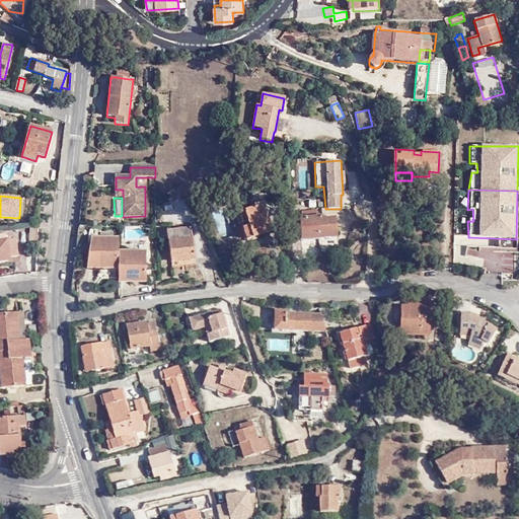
[(236,214),(244,241),(271,232),(262,205),(261,202),(251,205),(252,209),(236,214)]
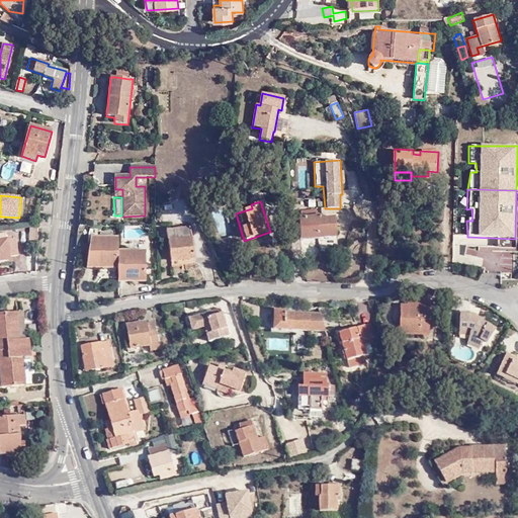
[(323,235),(324,238),(337,237),(335,218),(322,219),(322,217),(298,219),(299,237),(323,235)]
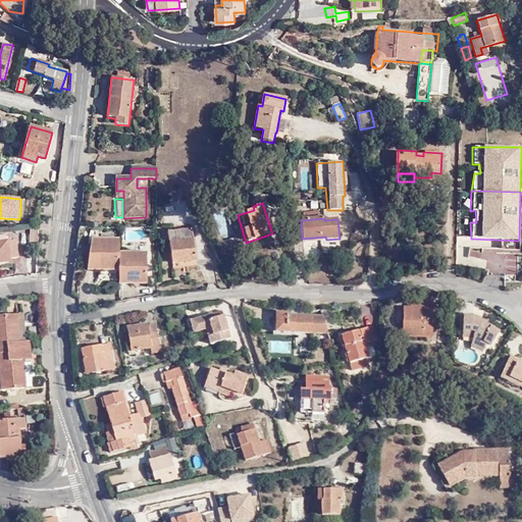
[(167,232),(172,264),(196,260),(191,228),(167,232)]
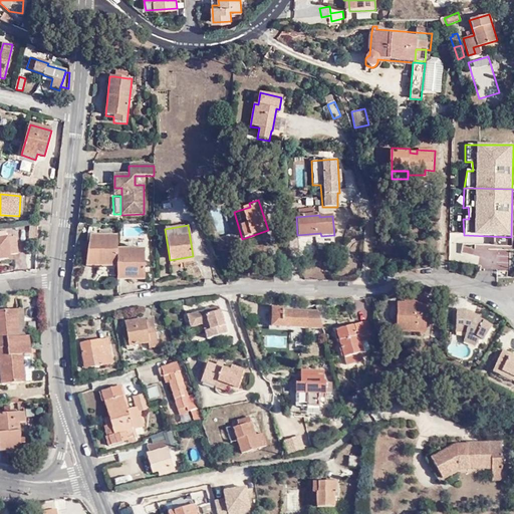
[(116,266),(116,248),(116,235),(89,235),(85,266),(116,266)]
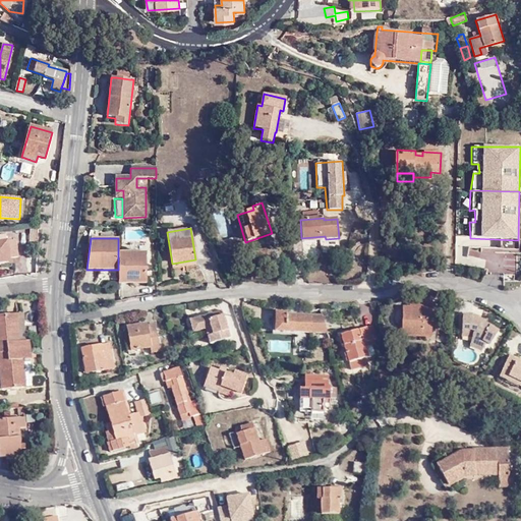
[(7,240),(0,241),(0,259),(9,258),(18,257),(15,239),(7,240)]
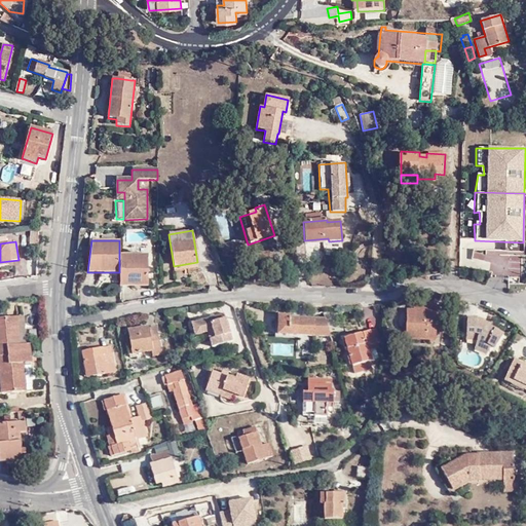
[(306,245),(306,258),(324,257),(323,243),(306,245)]
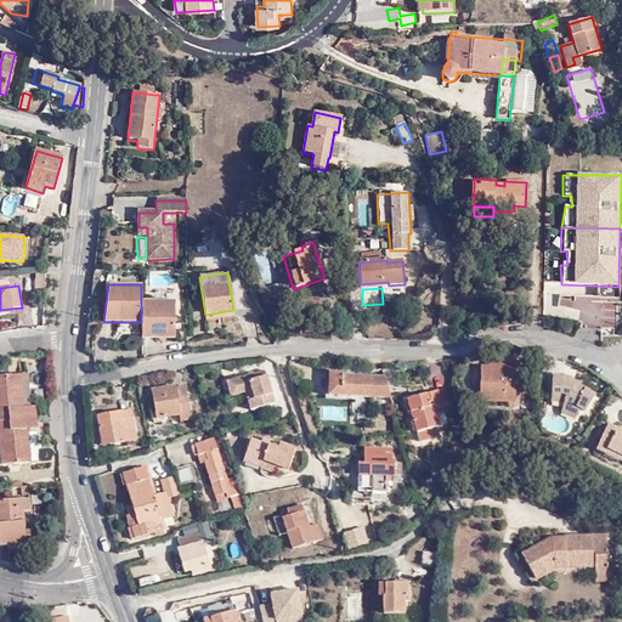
[(141,322),(141,339),(175,339),(175,300),(141,300),(141,322)]
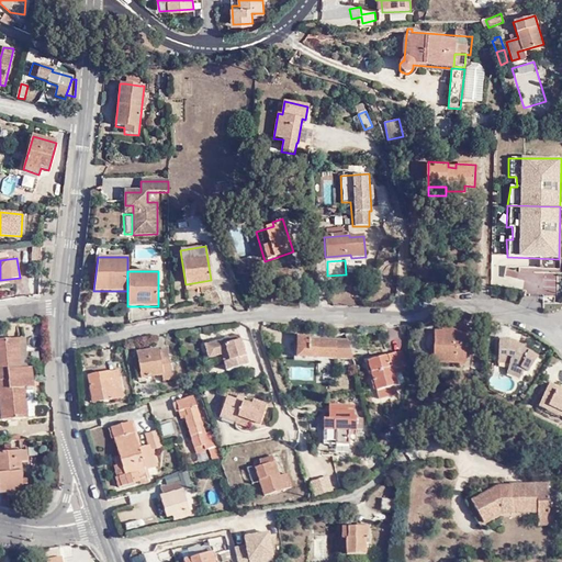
[(540,310),(541,295),(523,294),(523,308),(540,310)]
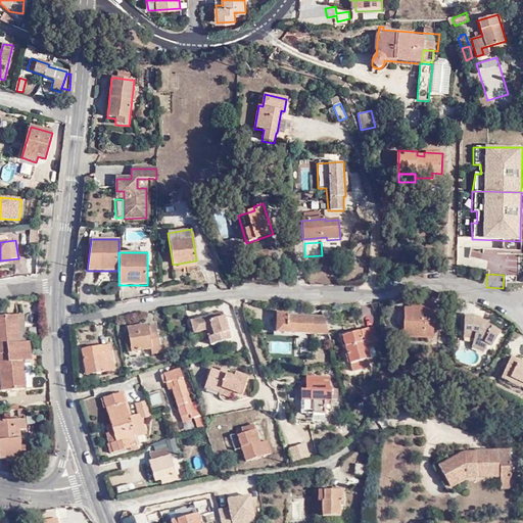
[(411,328),(403,328),(403,338),(432,339),(434,301),(412,300),(412,308),(411,328)]
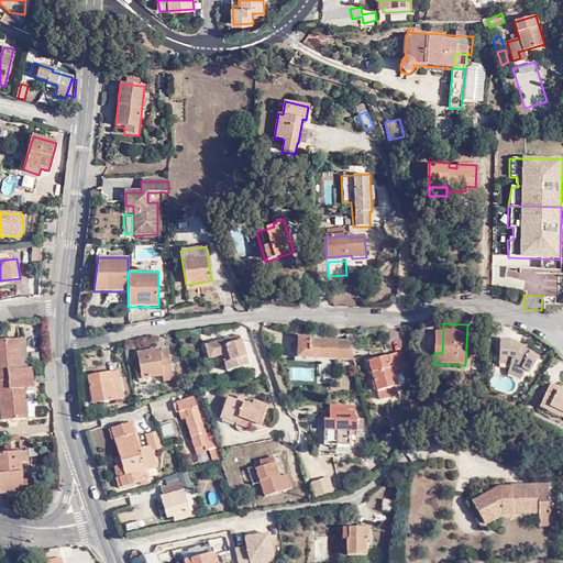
[(249,365),(240,335),(205,345),(209,360),(222,356),(227,372),(249,365)]
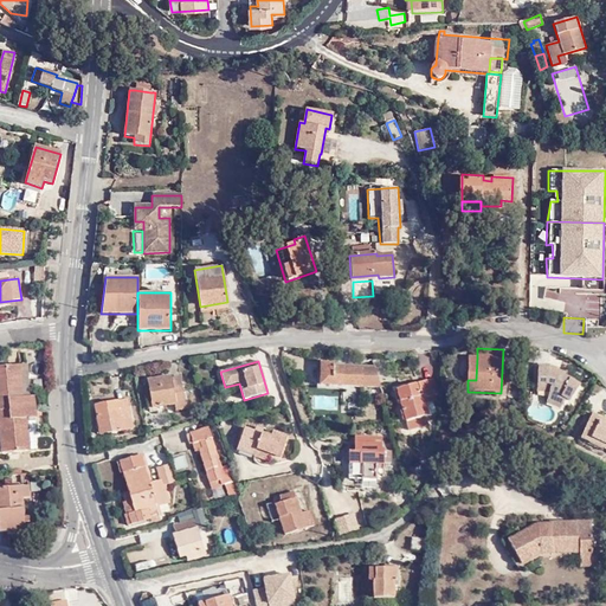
[(320,385),(381,388),(374,367),(333,366),(333,363),(320,362),(320,385)]
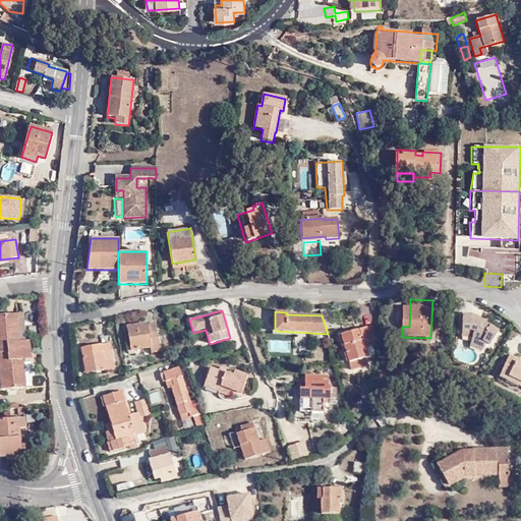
[(0,352),(31,350),(30,341),(25,341),(19,342),(16,313),(0,314),(0,352)]
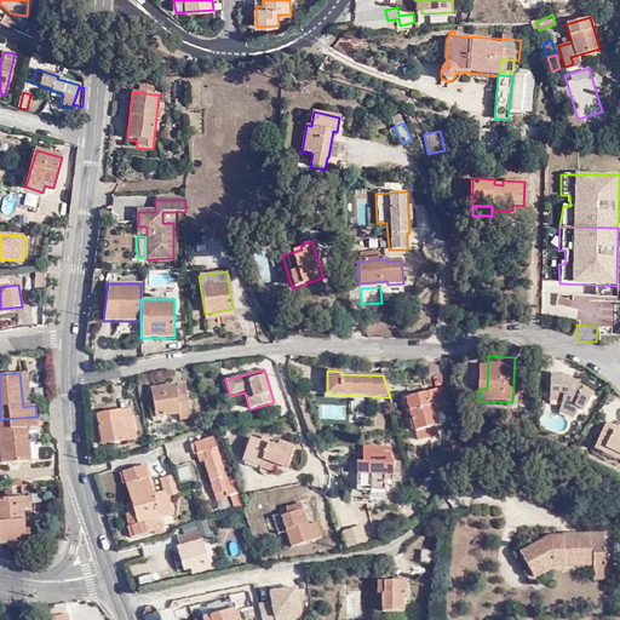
[(28,373),(19,373),(23,407),(30,406),(28,373)]
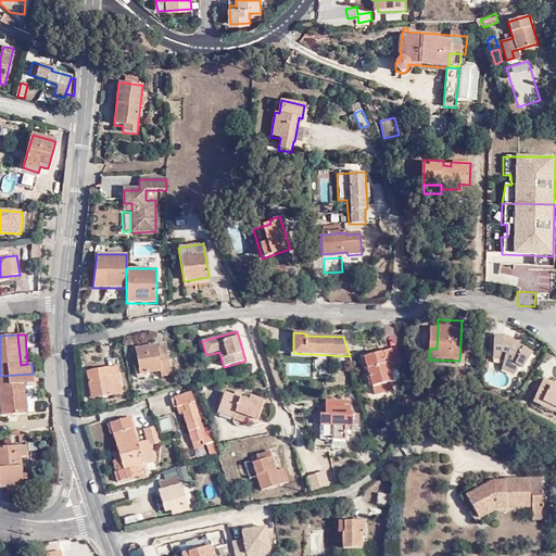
[(509,343),(510,339),(510,338),(504,336),(493,336),(492,352),(503,353),(505,353),(504,359),(501,369),(515,375),(519,366),(522,368),(531,354),(520,346),(518,345),(514,343),(509,343)]
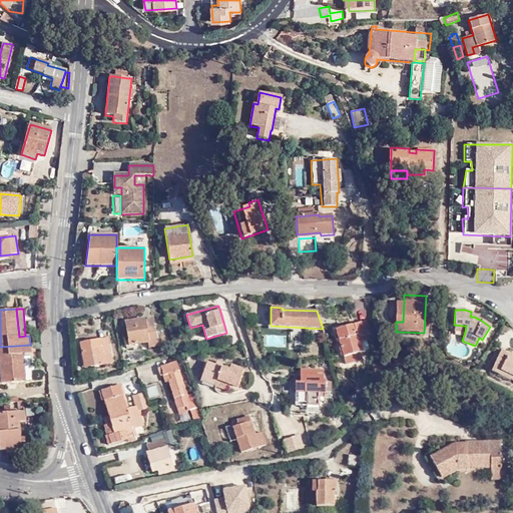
[(129,346),(148,343),(149,348),(156,347),(151,319),(144,321),(144,318),(124,322),(129,346)]
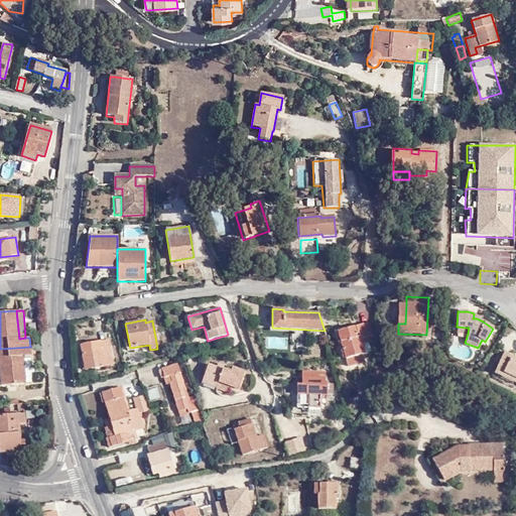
[(362,339),(370,337),(373,336),(369,323),(337,332),(345,359),(347,366),(365,361),(363,355),(364,354),(361,345),(359,337),(362,337),(362,339)]
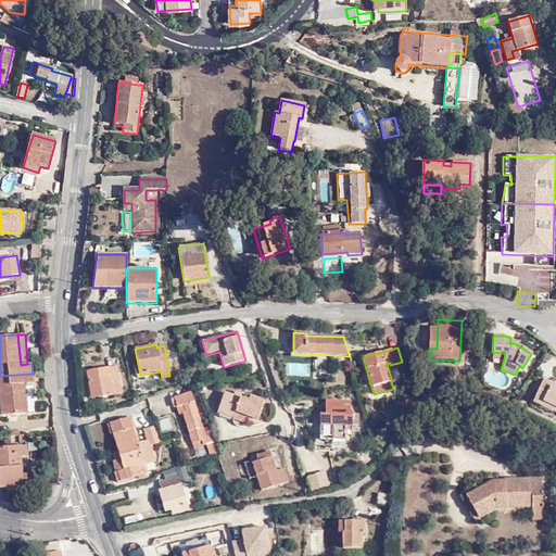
[(287,376),(310,376),(310,363),(287,363),(287,376)]
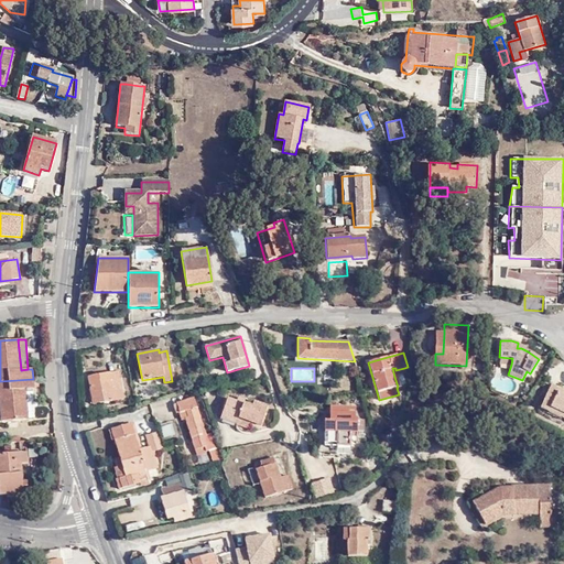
[(123,399),(118,371),(88,377),(93,404),(123,399)]
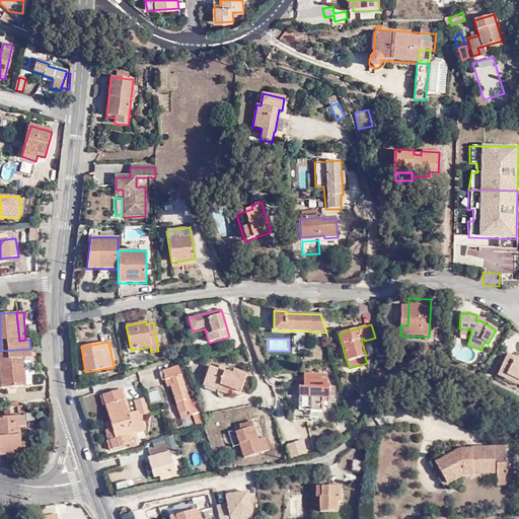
[(30,349),(0,351),(0,388),(26,386),(31,385),(29,361),(24,361),(23,359),(30,358),(30,349)]
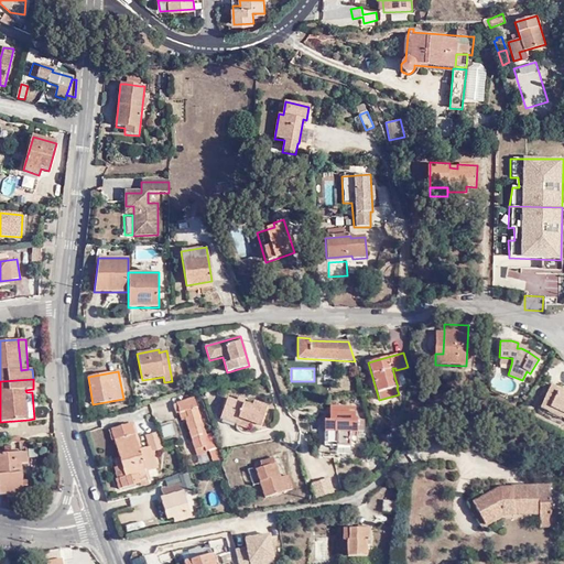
[(563,390),(551,384),(540,408),(548,411),(550,407),(563,413),(563,390)]
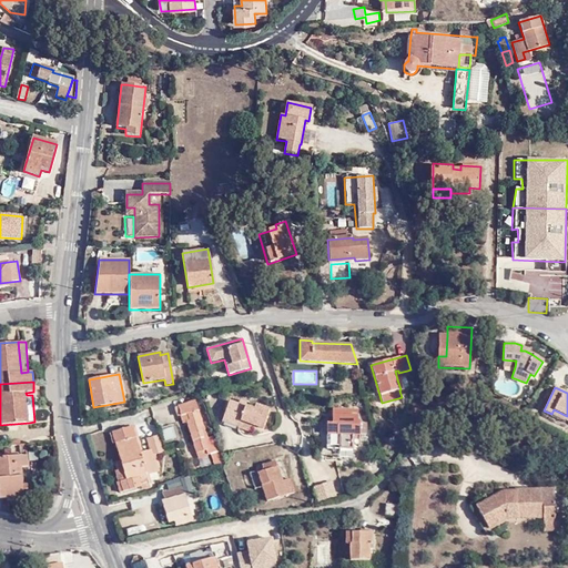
[(209,454),(220,449),(215,436),(205,438),(202,428),(204,427),(194,399),(178,405),(182,415),(188,414),(190,421),(186,422),(196,453),(206,449),(209,454)]
